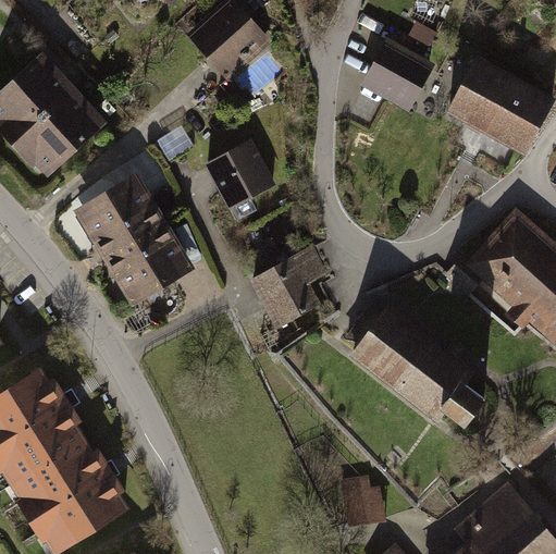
[(235,4),(198,39),(233,77),(270,44),(235,4)]
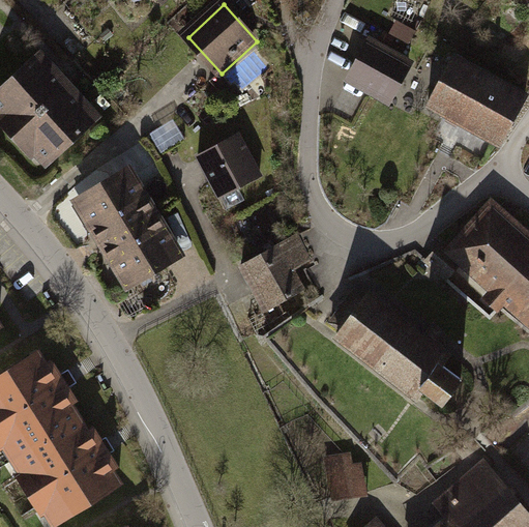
[(371,46),(352,80),(391,101),(410,67),(371,46)]
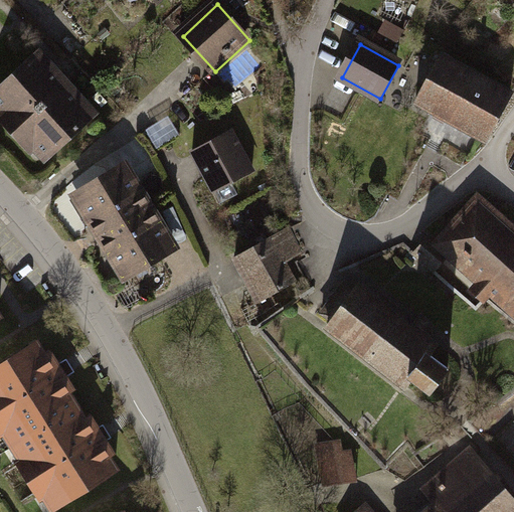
[(51,46),(0,87),(0,118),(39,168),(106,115),(51,46)]
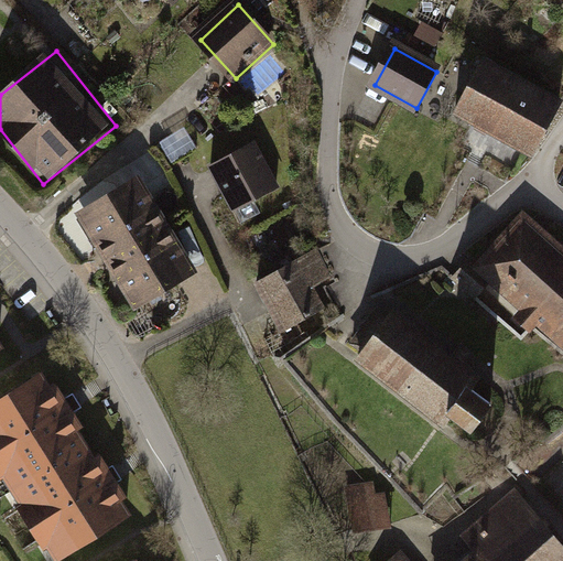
[(485,64),(457,116),(534,157),(562,105),(485,64)]
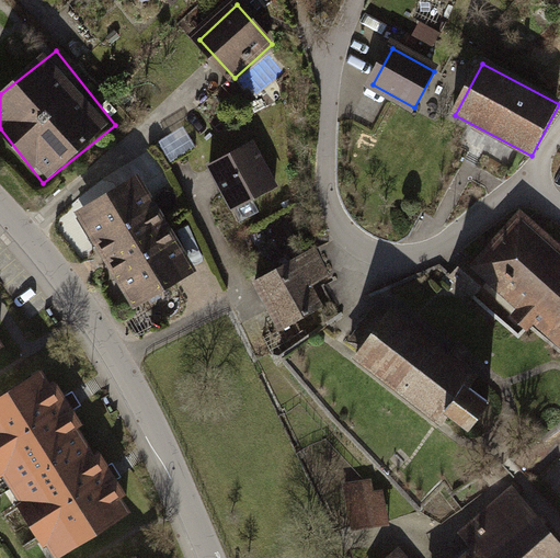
[(253,140),(207,164),(233,213),(278,189),(253,140)]
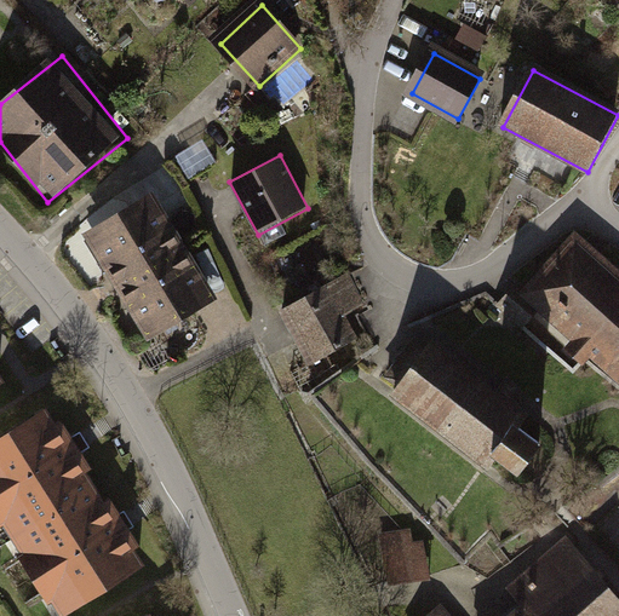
[(153,190),(81,232),(147,343),(218,300),(153,190)]
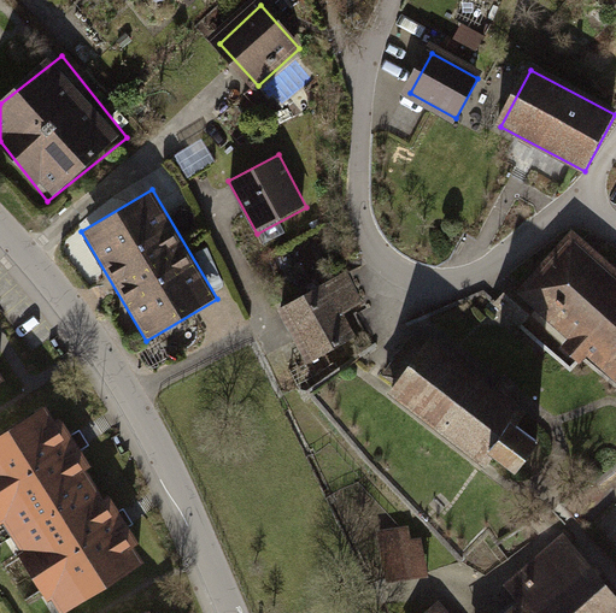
[(615,293),(570,253),(531,298),(615,371),(615,293)]
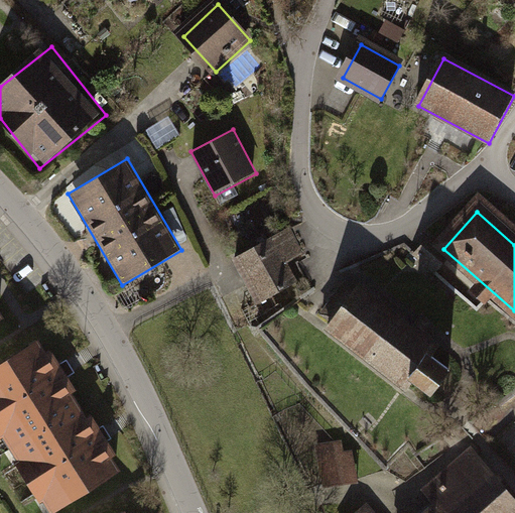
[(290,228),(233,256),(257,305),(299,285),(289,264),(304,256),(290,228)]
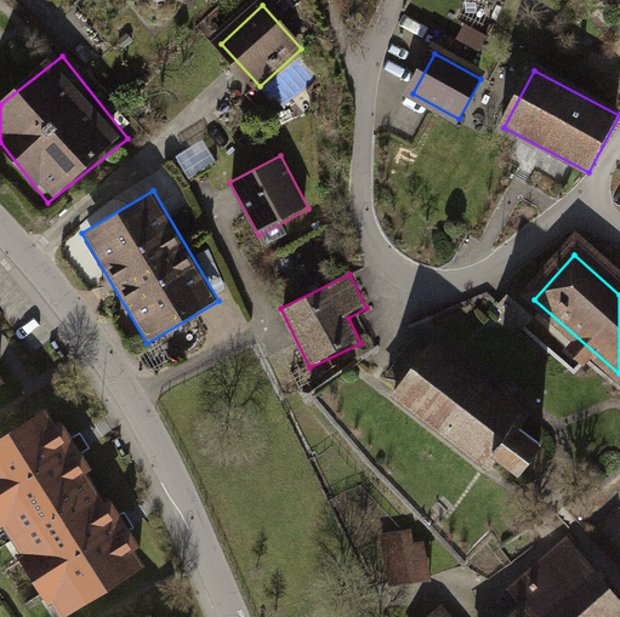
[(432,338),(388,398),(489,473),(496,463),(516,478),(547,435),(528,422),(534,413),(432,338)]
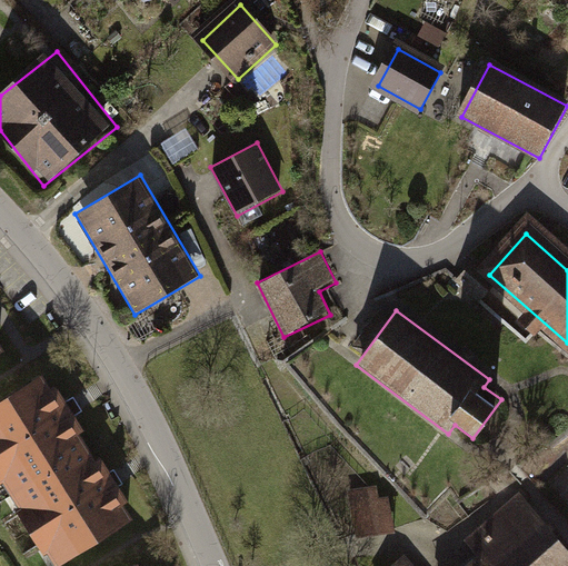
[(40,376),(0,400),(0,477),(50,559),(125,513),(40,376)]
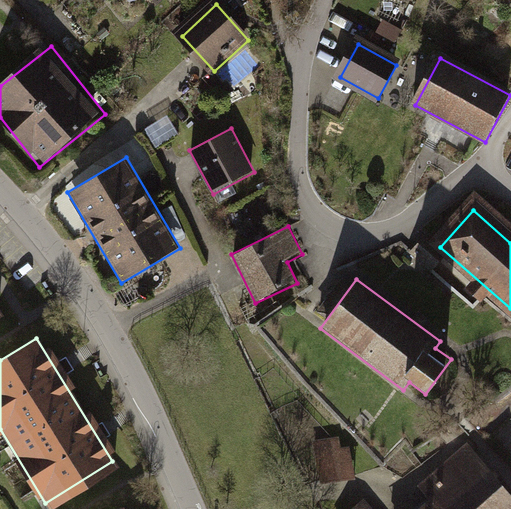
[(369,420),(332,431),(346,479),(382,469),(369,420)]
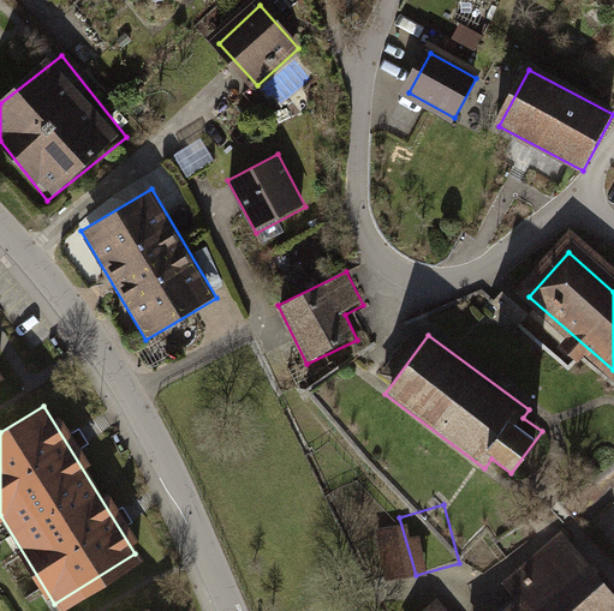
[(548,583),(517,610),(613,610),(613,561),(583,526),(535,568),(548,583)]
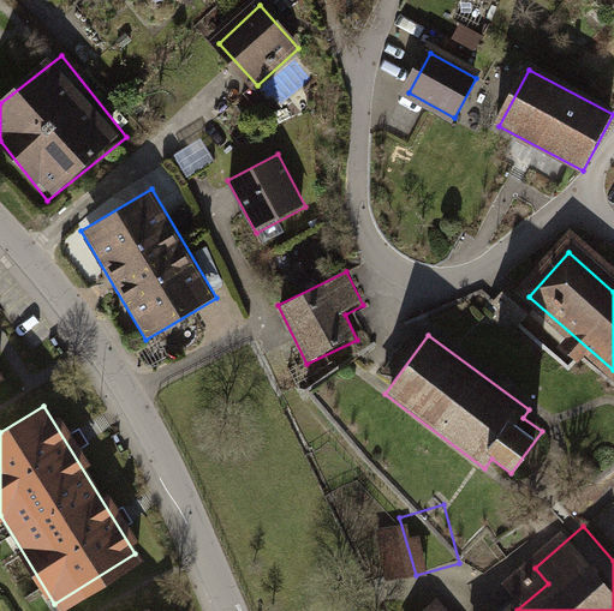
[(483,610),(464,586),(436,609),(437,610),(483,610)]
